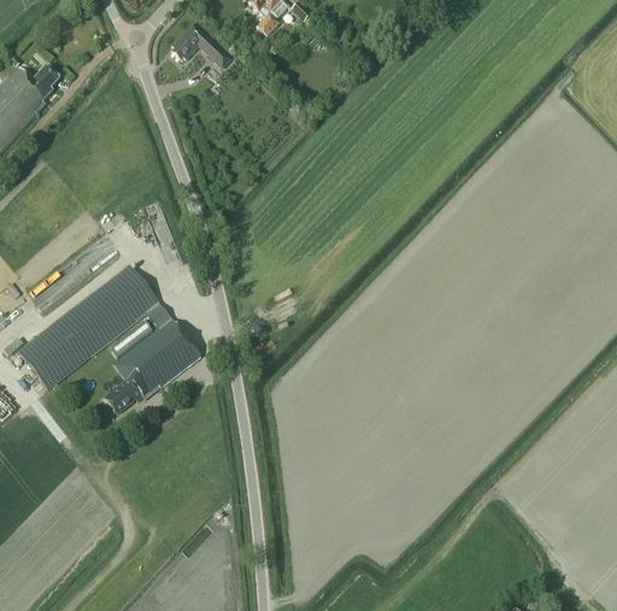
[(248,0),(258,9),(265,15),(257,24),(266,33),(278,19),(275,17),(287,4),(291,7),(292,5),(287,0),(248,0)]
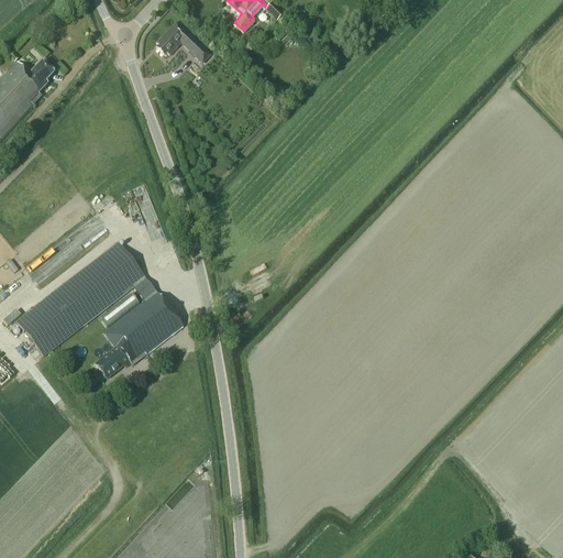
[(266,4),(265,7),(276,18),(283,10),(273,0),(271,0),(266,4)]
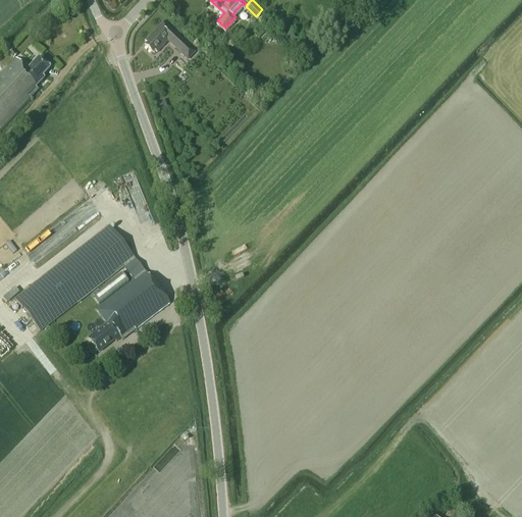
[(156,48),(167,37),(179,48),(188,41),(163,17),(145,37),(147,40),(144,42),(152,49),(154,46),(156,48)]
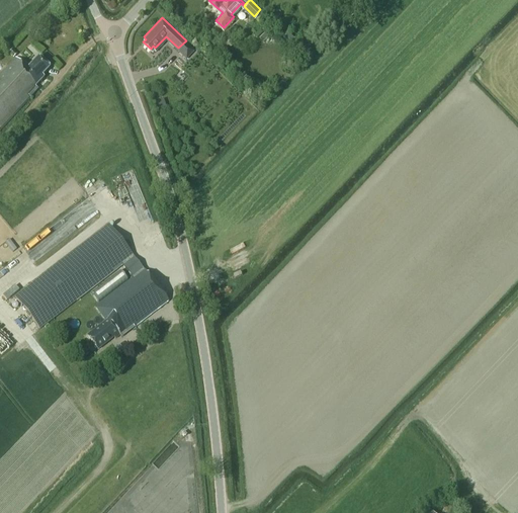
[(286,27),(284,30),(294,37),(296,33),(286,27)]
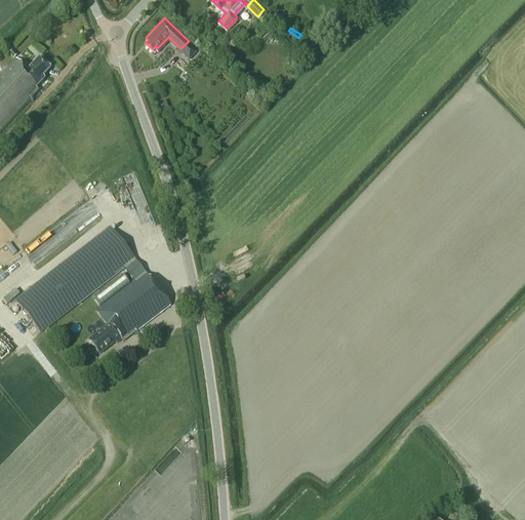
[(17,50),(12,45),(8,49),(13,54),(17,50)]
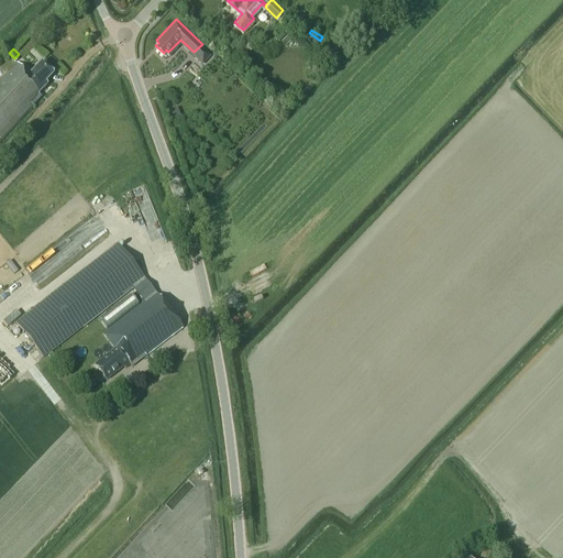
[(54,69),(42,57),(30,69),(18,58),(0,76),(0,137),(33,102),(33,101),(42,93),(39,90),(48,79),(46,77),(54,69)]
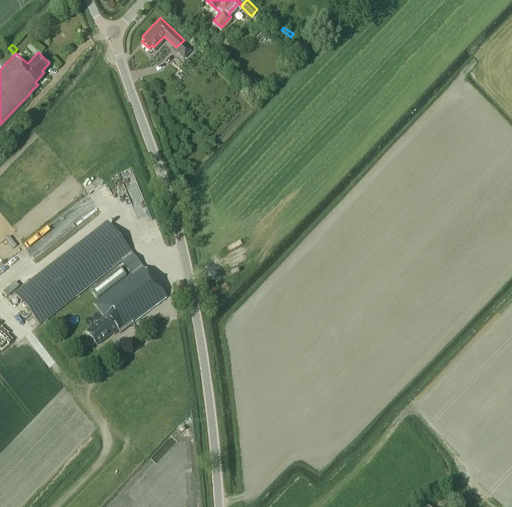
[(72,201),(25,239),(35,252),(98,201),(89,190),(86,193),(89,197),(77,207),(72,201)]
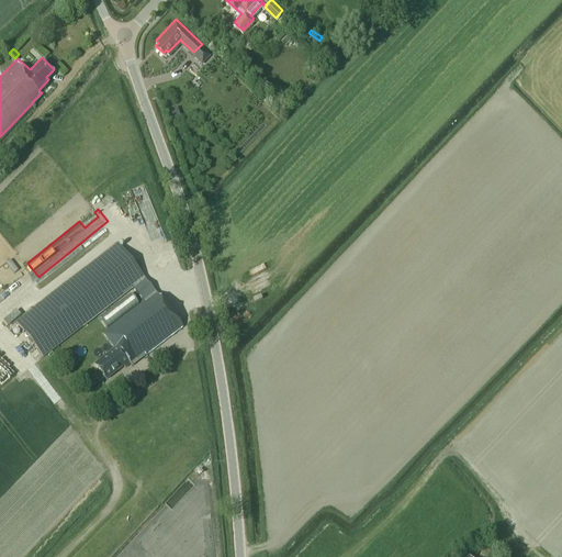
[(160,221),(154,224),(159,234),(166,231),(160,221)]
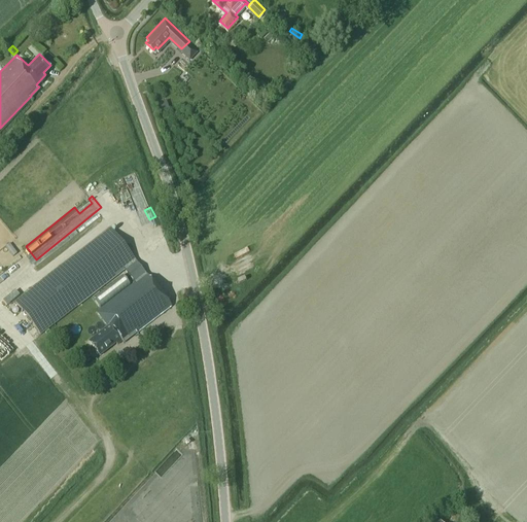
[(172,303),(166,294),(111,224),(16,298),(41,331),(126,266),(136,279),(97,310),(108,323),(90,339),(101,352),(117,339),(118,341),(124,337),(126,339),(172,303)]
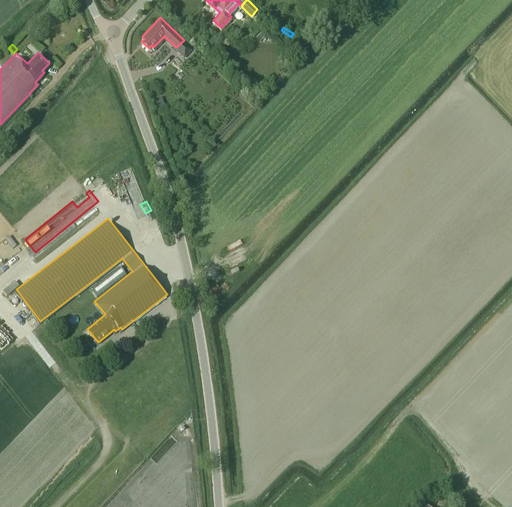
[(126,272),(119,263),(90,285),(97,294),(126,272)]
